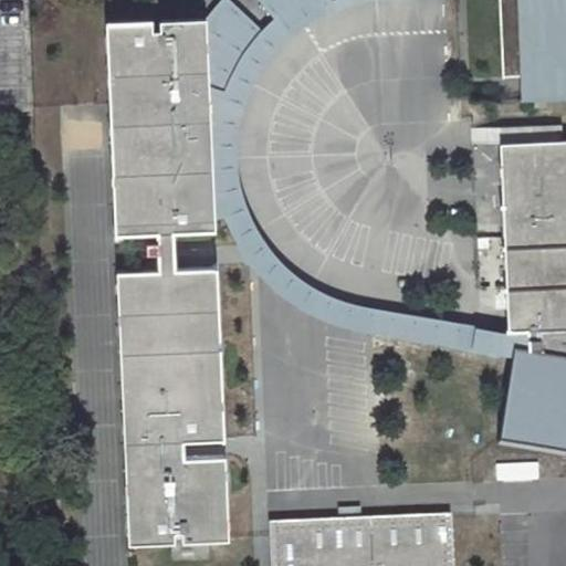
[(0,0),(0,108),(32,107),(28,0),(0,0)]
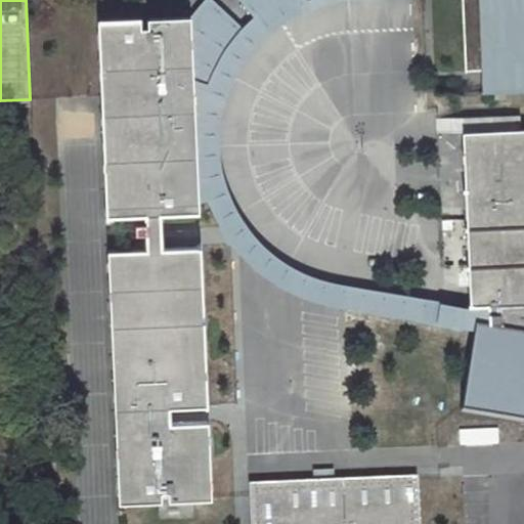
[(243,66),(254,49),(269,35),(285,23),(302,13),(320,6),(339,1),(365,0),(310,0),(306,1),(305,0),(265,0),(251,11),(254,17),(241,29),(212,0),(204,0),(189,18),(194,128),(203,128),(204,148),(195,148),(198,206),(207,202),(213,218),(220,227),(227,237),(249,264),(272,285),(298,298),(319,304),(340,308),(343,309),(384,316),(474,331),(477,310),(470,309),(341,286),(323,281),(304,274),(288,266),(272,255),(258,242),(247,226),(235,211),(228,193),(223,175),(220,157),(219,137),(221,118),(226,99),(233,82),(243,66)]
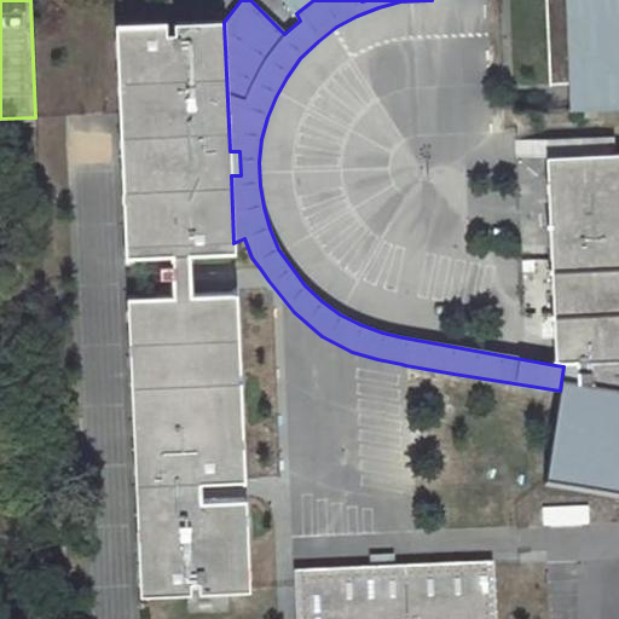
[(313,0),(287,0),(296,13),(313,0)]
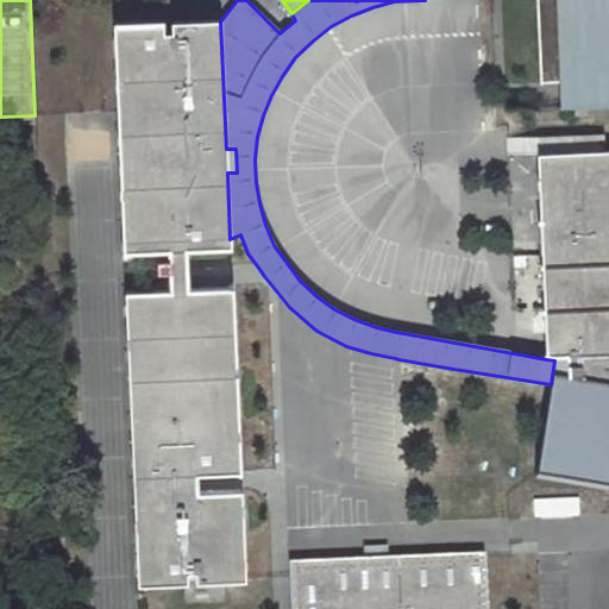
[(608,0),(537,0),(540,83),(559,82),(560,92),(560,107),(608,105),(608,0)]
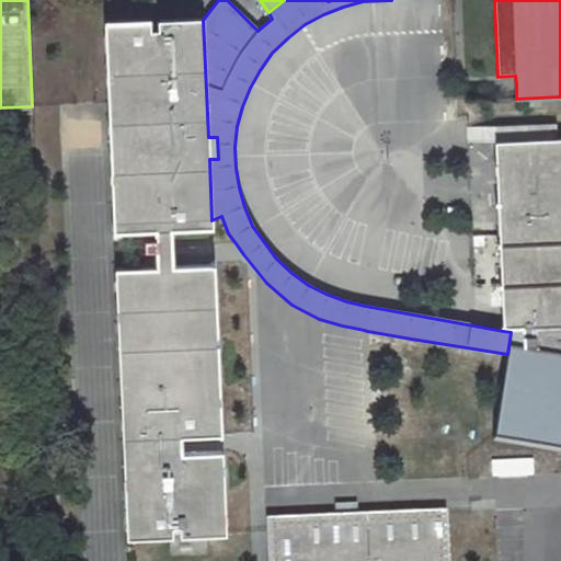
[(150,22),(105,23),(109,103),(114,233),(155,232),(155,239),(144,240),(145,252),(156,251),(156,267),(115,270),(127,539),(170,538),(172,538),(172,527),(180,527),(180,537),(207,536),(226,535),(226,530),(221,451),(182,454),(181,437),(221,436),(221,433),(214,265),(173,266),(172,245),(171,231),(213,230),(212,220),(209,159),(218,159),(217,137),(208,137),(203,20),(159,21),(159,32),(151,32),(150,22)]
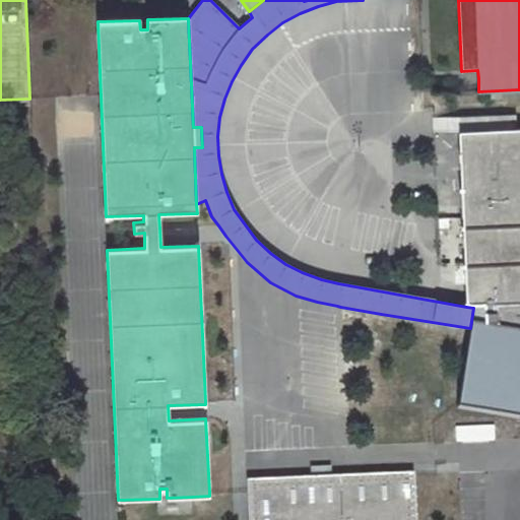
[(461,118),(435,119),(435,134),(458,133),(517,130),(516,115),(461,118)]
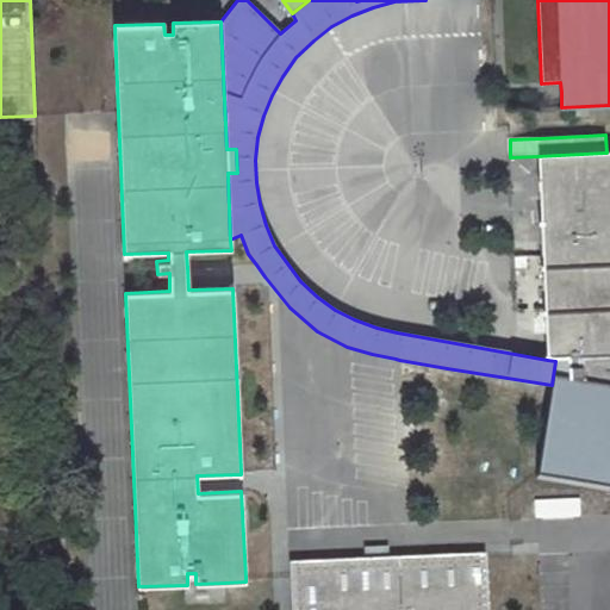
[(537,470),(535,479),(609,491),(609,153),(607,153),(537,156),(547,360),(570,359),(571,388),(552,385),(551,393),(537,470)]
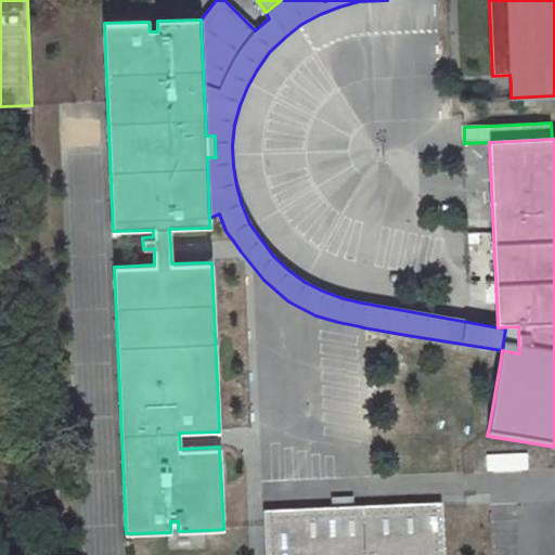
[(520,453),(493,454),(494,472),(521,469),(520,453)]
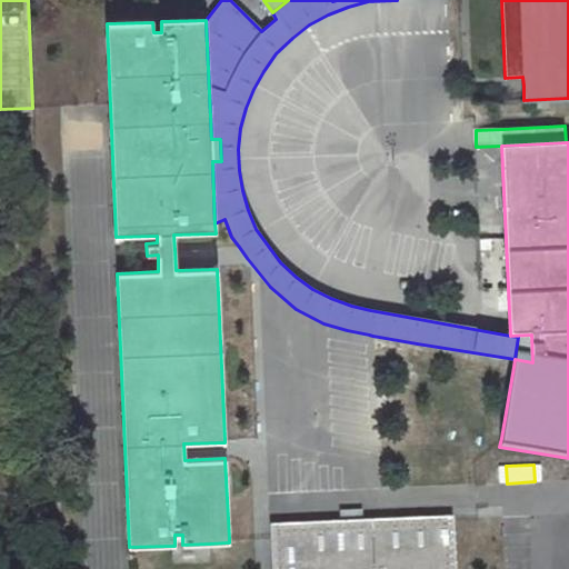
[(456,568),(455,520),(272,528),(272,537),(272,543),(273,567),(273,568),(456,568)]
